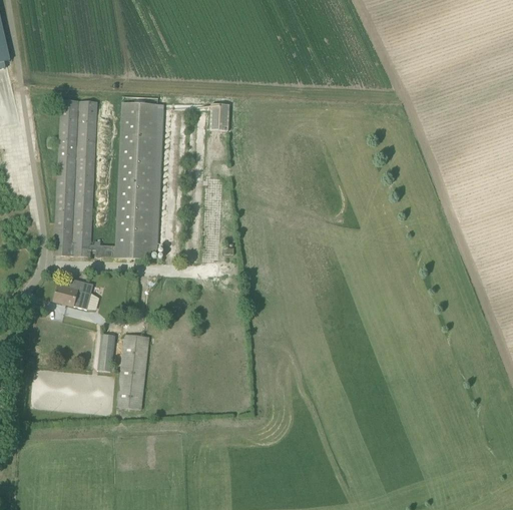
[(0,67),(6,66),(4,60),(11,59),(0,12),(0,67)]
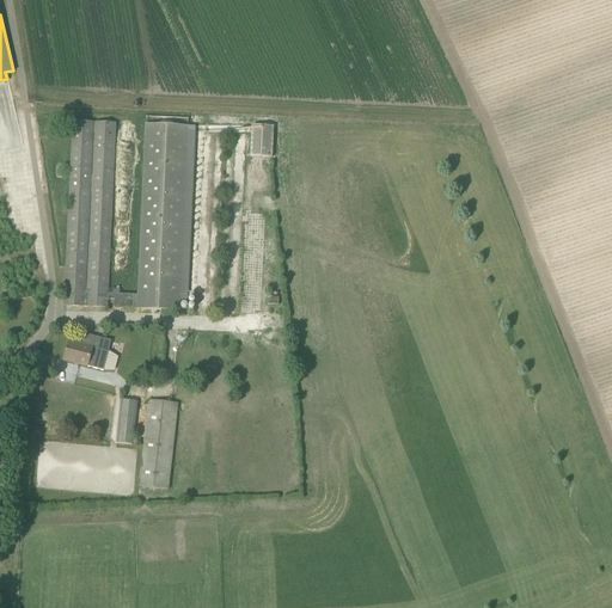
[(181,308),(181,293),(179,293),(138,292),(136,293),(108,290),(116,112),(73,111),(65,304),(106,305),(108,296),(115,296),(114,306),(181,308)]
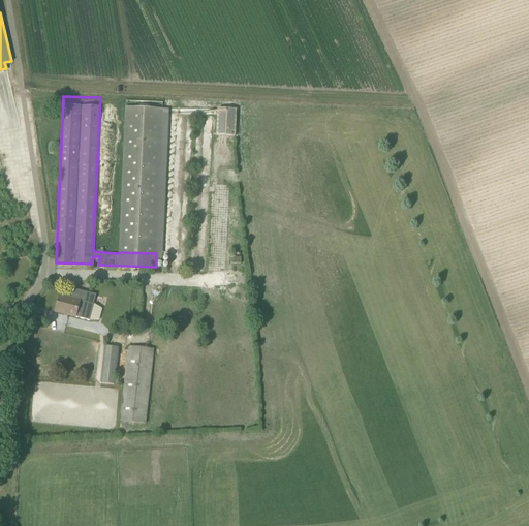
[(118,251),(155,253),(155,252),(163,106),(127,104),(118,251)]
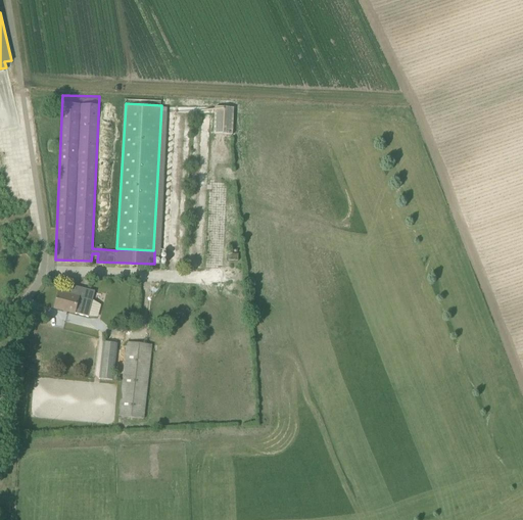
[(232,132),(234,106),(215,105),(214,132),(232,132)]
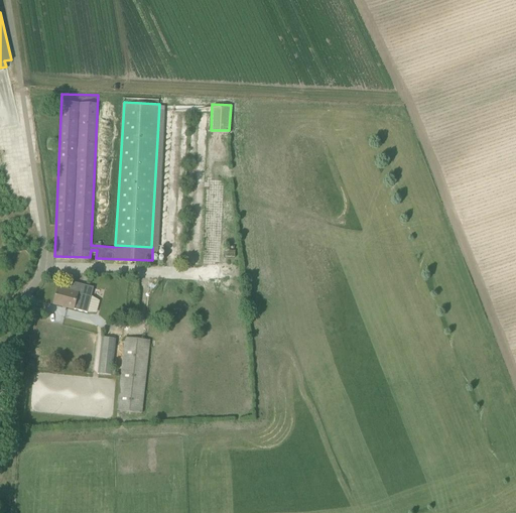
[(88,310),(94,286),(72,279),(69,288),(58,285),(53,301),(88,310)]
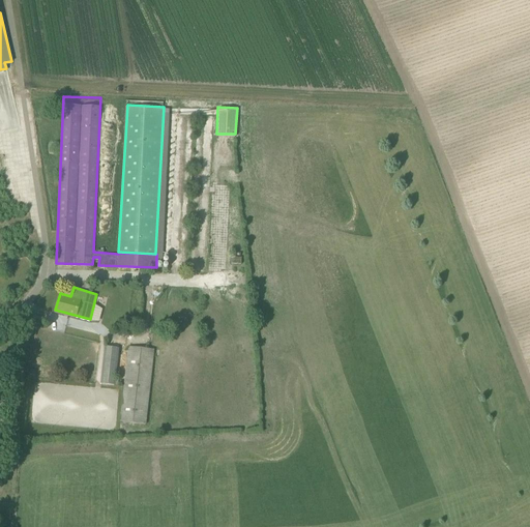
[(115,383),(118,345),(105,344),(101,382),(115,383)]
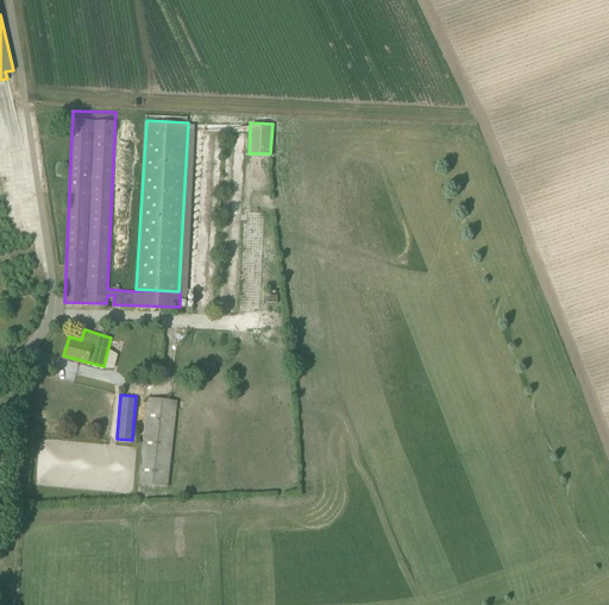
[(168,485),(176,402),(174,398),(148,396),(138,481),(168,485)]
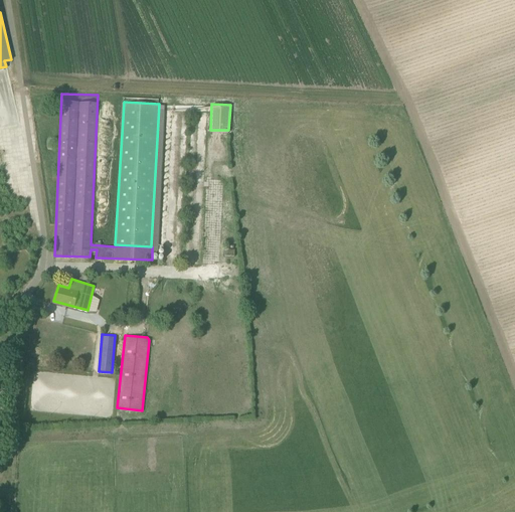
All buildings are outlined.
